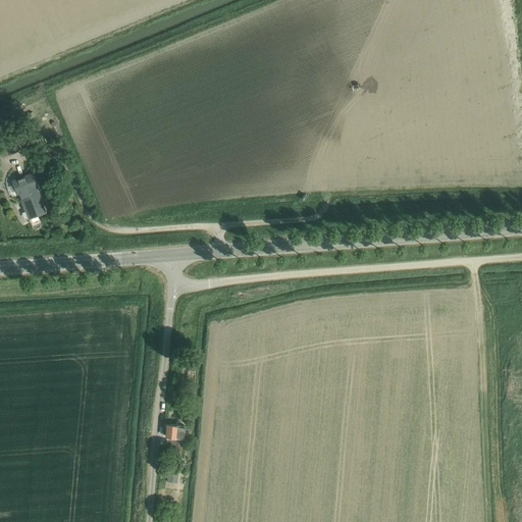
[(33,112),(22,116),(24,121),(35,117),(33,112)]
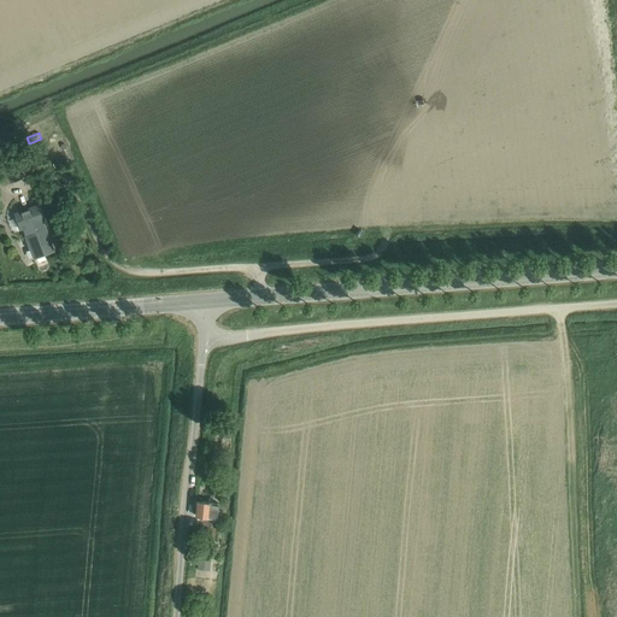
[(65,141),(58,145),(62,152),(69,148),(65,141)]
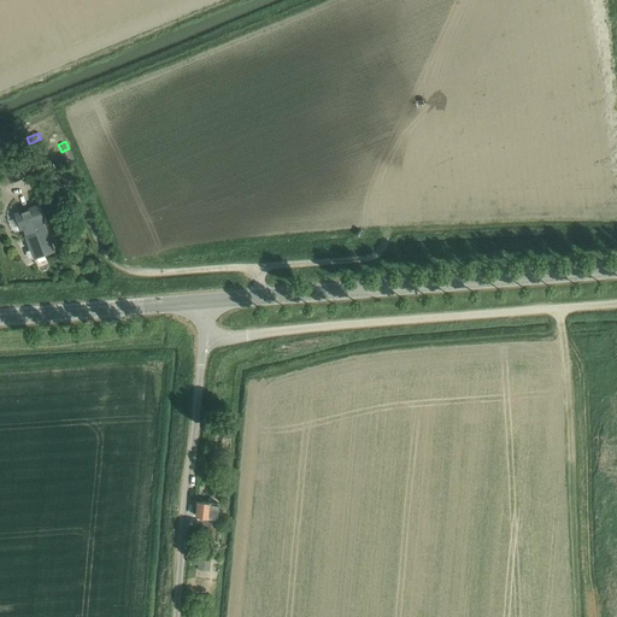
[(0,183),(1,187),(11,183),(23,178),(18,163),(5,168),(0,168),(0,183)]
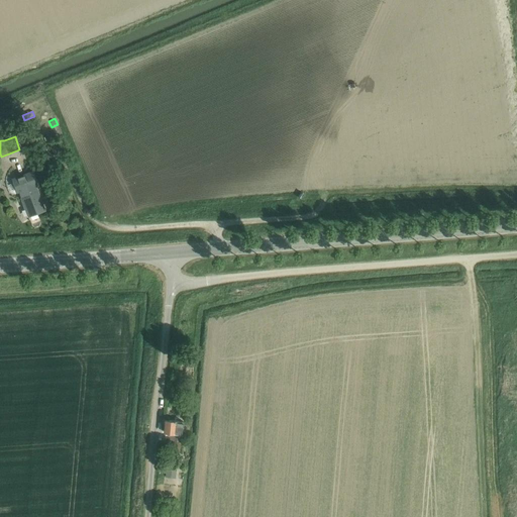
[(33,172),(13,179),(18,193),(20,192),(29,216),(45,210),(37,186),(38,186),(33,172)]
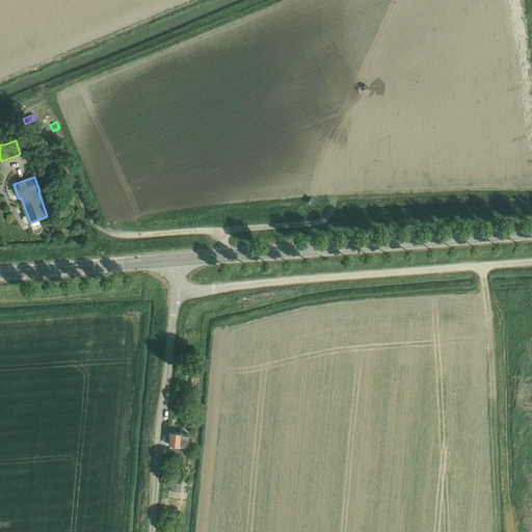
[(186,468),(187,456),(189,456),(190,434),(170,432),(169,445),(173,446),(171,456),(176,456),(175,467),(186,468)]
